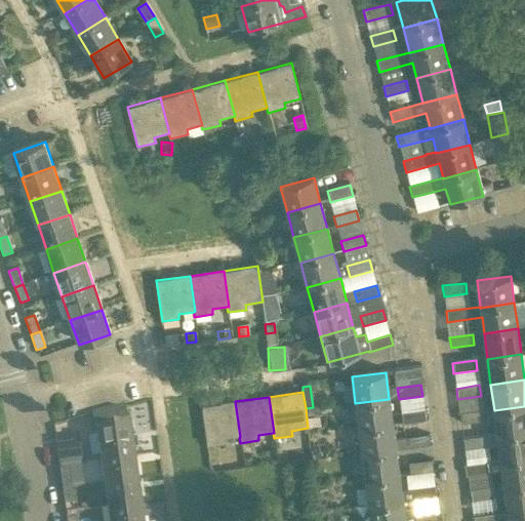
[(393,425),(389,399),(355,403),(358,429),(393,425)]
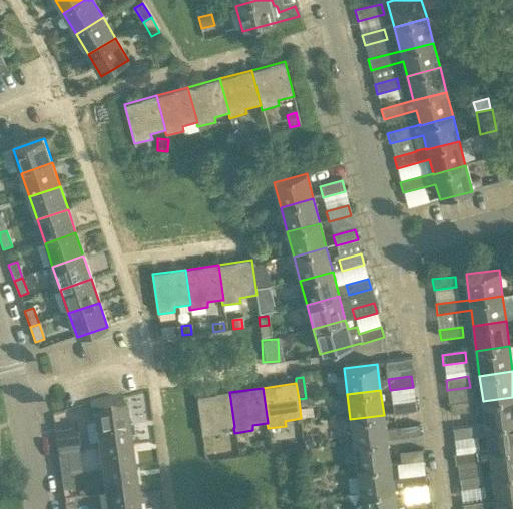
[(218,430),(233,428),(234,427),(229,392),(196,397),(201,437),(219,435),(218,430)]
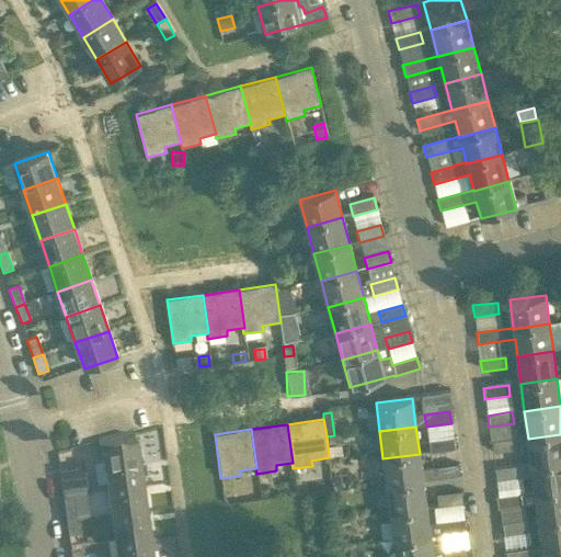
[(531,467),(560,462),(560,434),(528,439),(531,466),(531,467)]
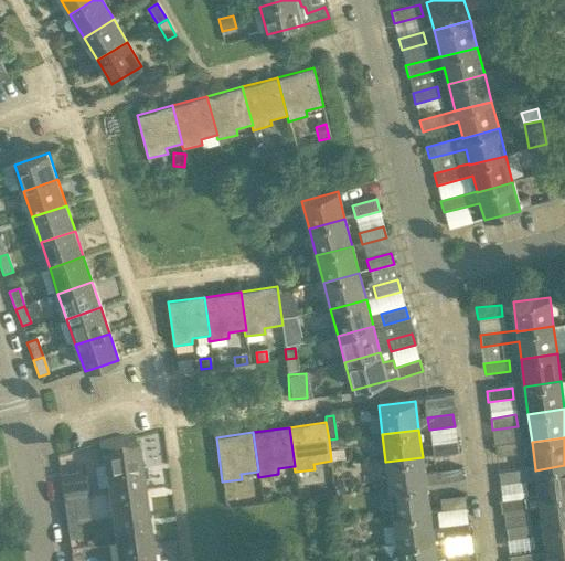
[(458,454),(457,442),(432,445),(434,457),(458,454)]
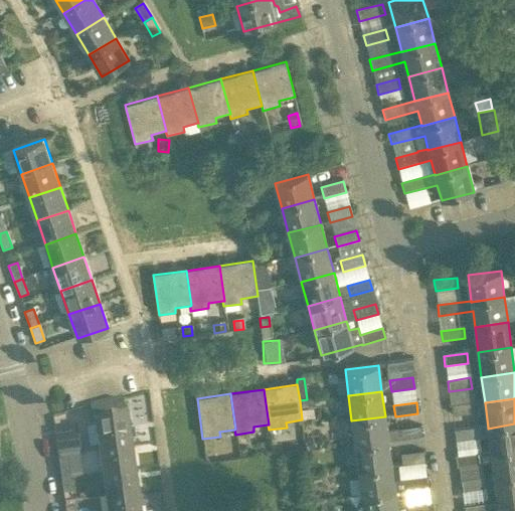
[(475,413),(474,403),(451,406),(453,416),(475,413)]
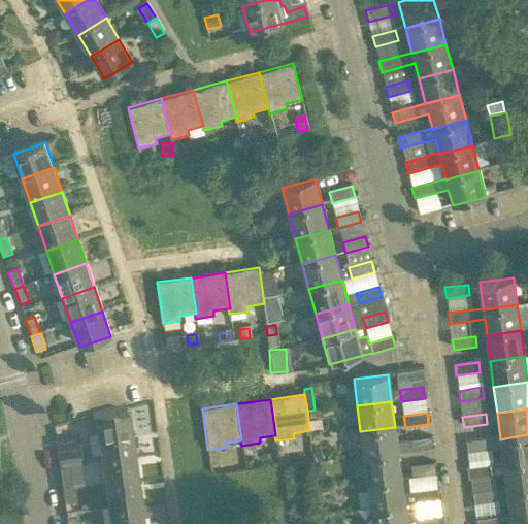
[(93,423),(96,437),(129,429),(125,415),(93,423)]
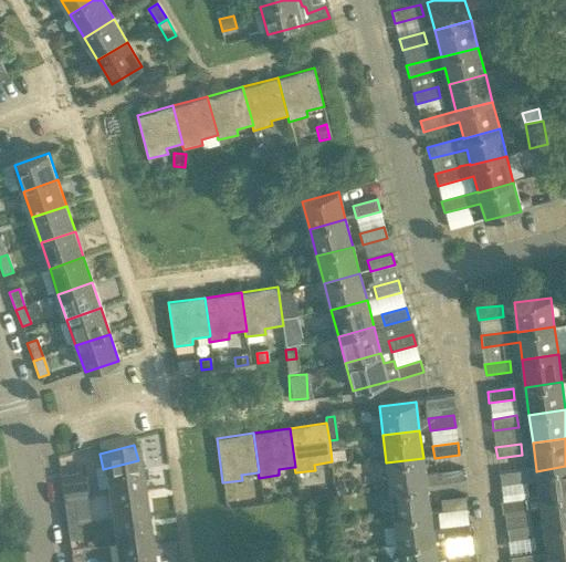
[(386,462),(389,490),(427,486),(427,487),(463,482),(461,470),(426,476),(423,458),(386,462)]
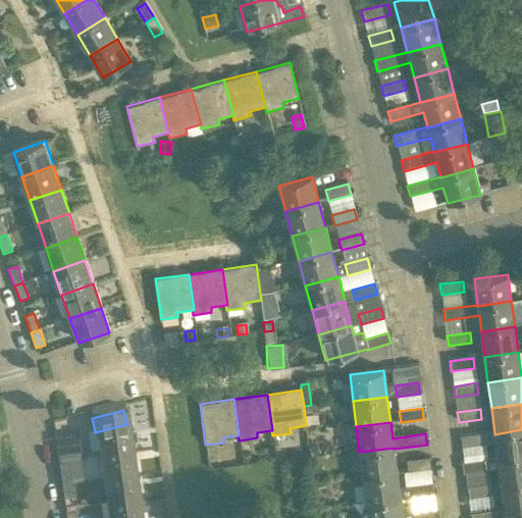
[(521,456),(521,429),(494,434),(494,433),(460,437),(462,449),(496,444),(498,459),(499,460),(521,456)]
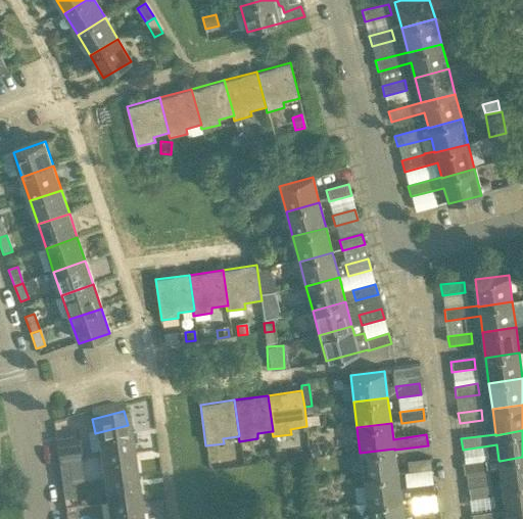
[(97,436),(100,462),(133,458),(130,431),(97,436)]
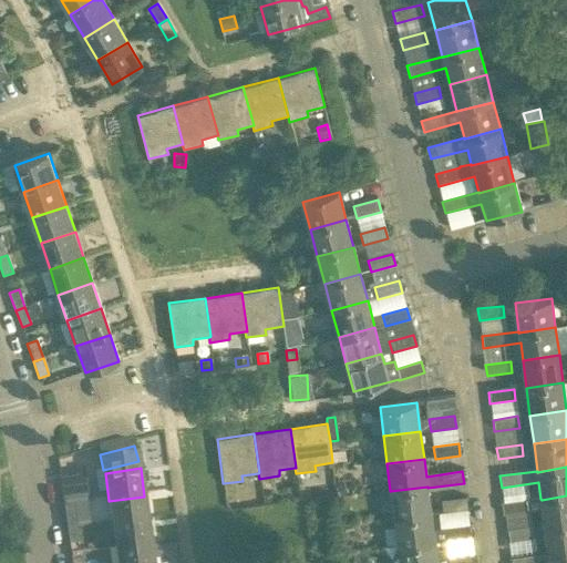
[(72,497),(70,478),(60,479),(62,498),(72,497)]
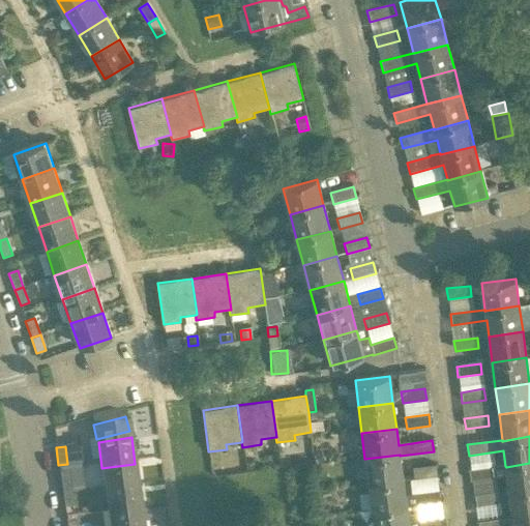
[(314,457),(317,465),(325,462),(321,454),(314,457)]
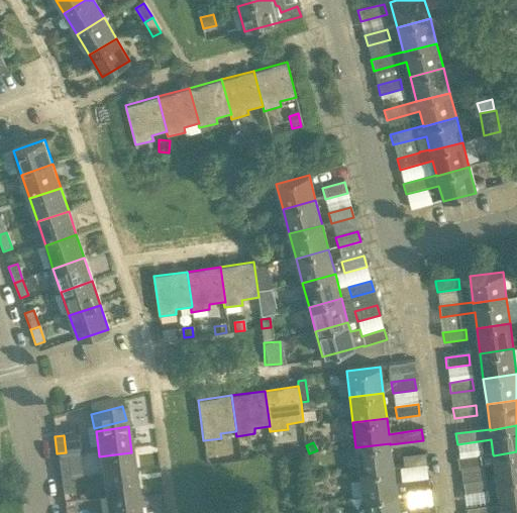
[(390,444),(390,443),(355,447),(359,473),(393,469),(390,444)]
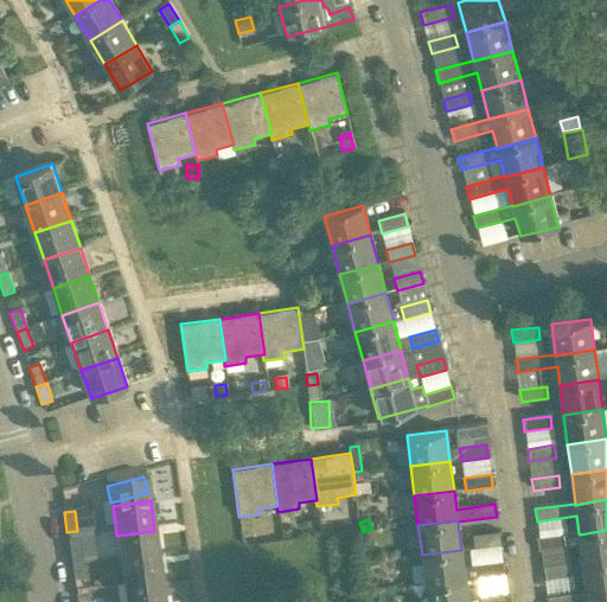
[(606,561),(606,530),(580,535),(579,533),(540,538),(541,551),(581,545),(583,564),(606,561)]
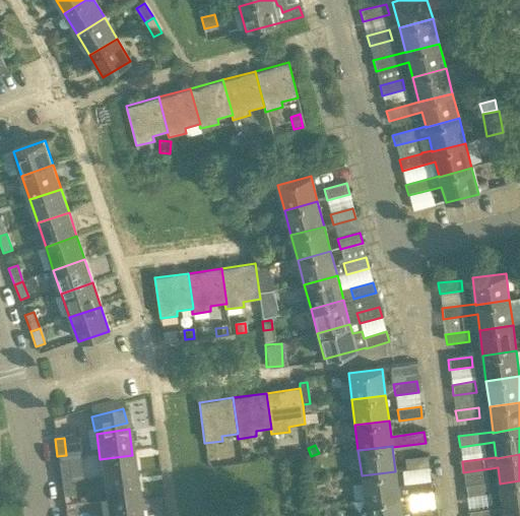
[(136,479),(132,455),(100,459),(103,484),(136,479)]
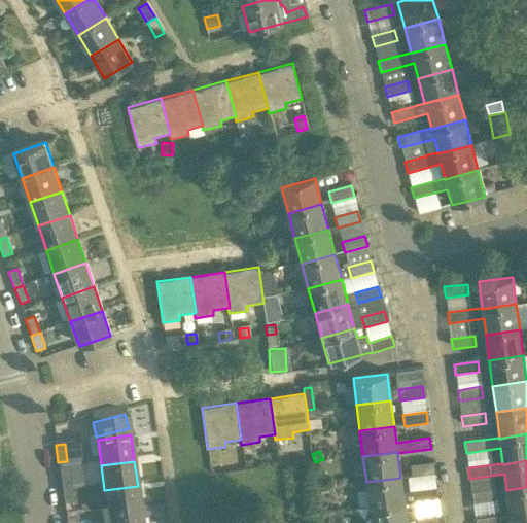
[(434,474),(433,463),(410,466),(411,477),(434,474)]
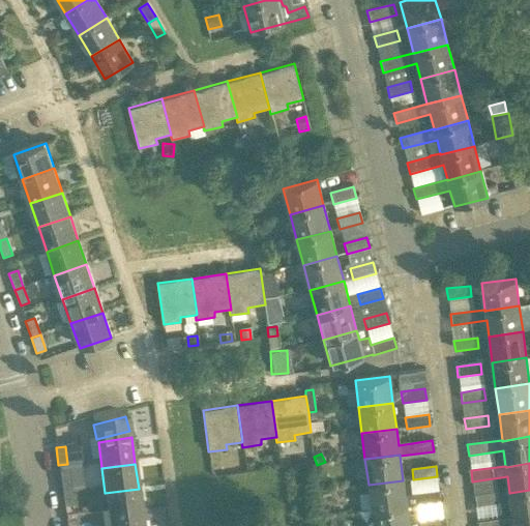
[(60,481),(63,498),(72,497),(70,480),(60,481)]
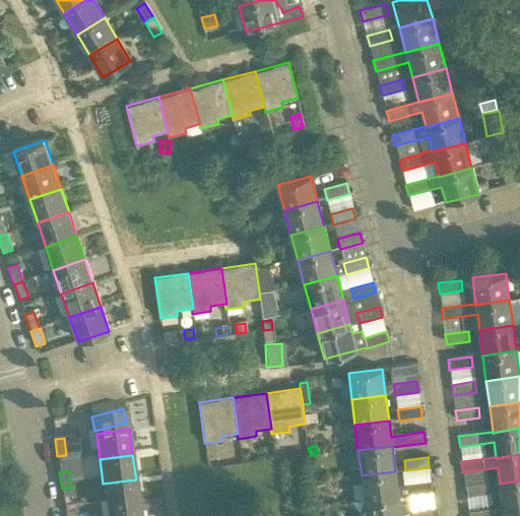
[(362,475),(365,501),(398,497),(395,471),(362,475)]
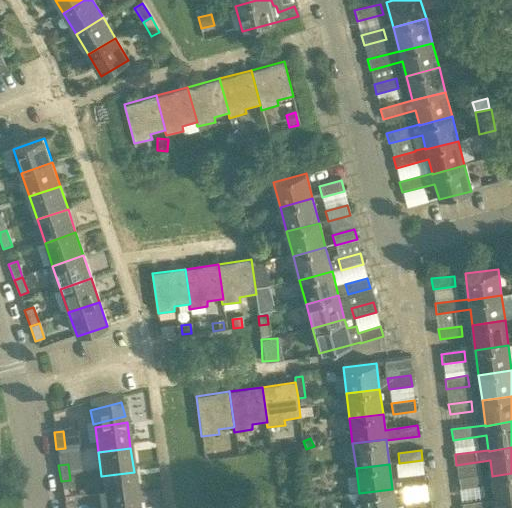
[(134,472),(101,476),(105,500),(137,496),(134,472)]
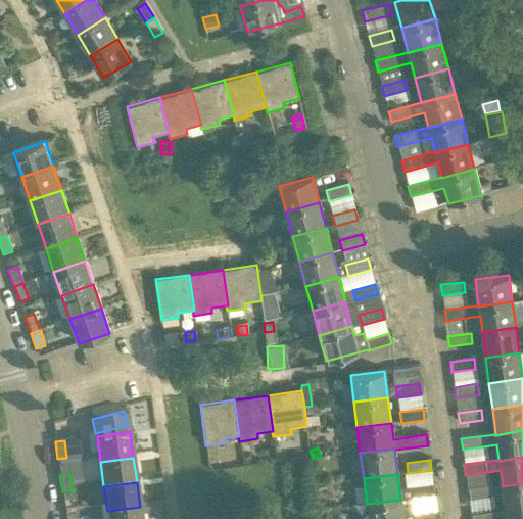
[(522,483),(503,486),(506,512),(522,509),(522,483)]
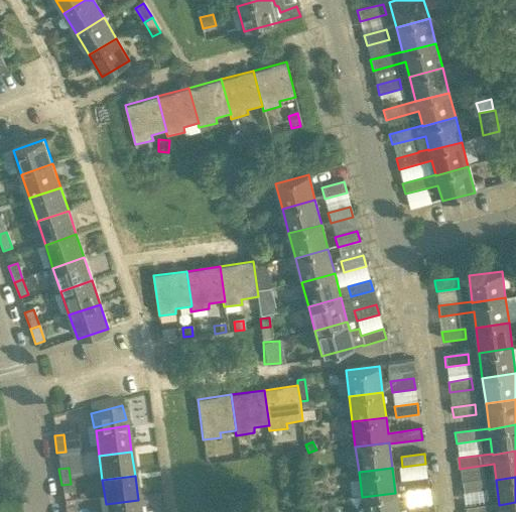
[(427,479),(404,482),(406,493),(428,490),(427,479)]
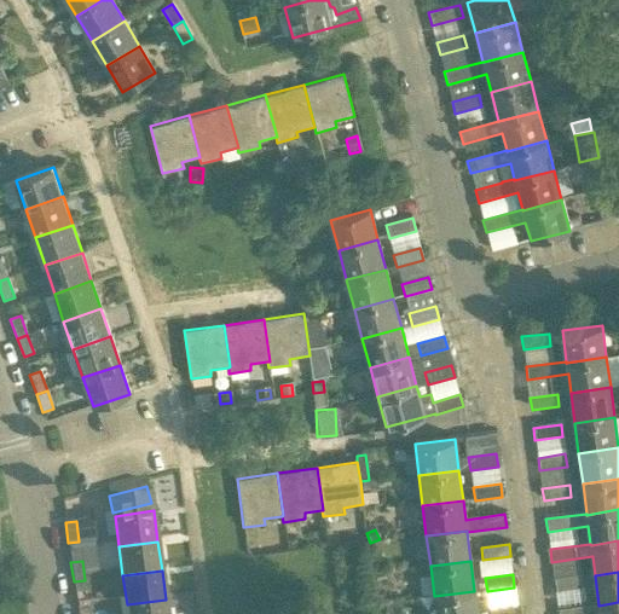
[(554,579),(555,592),(583,589),(582,575),(554,579)]
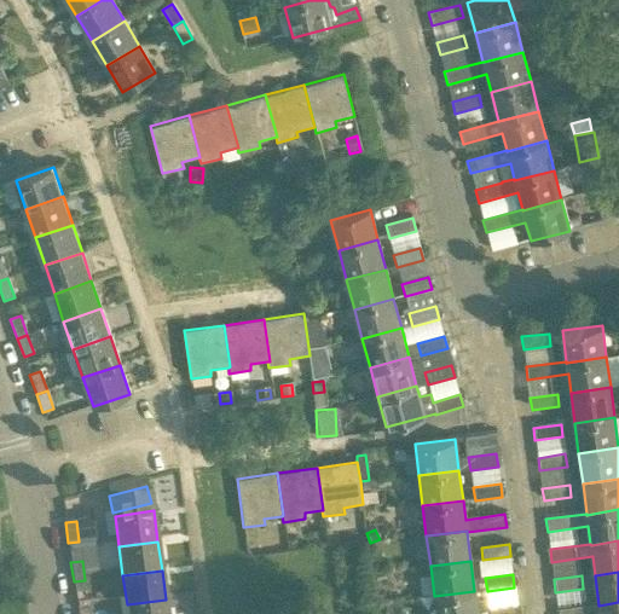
[(87,601),(85,580),(74,581),(76,602),(87,601)]
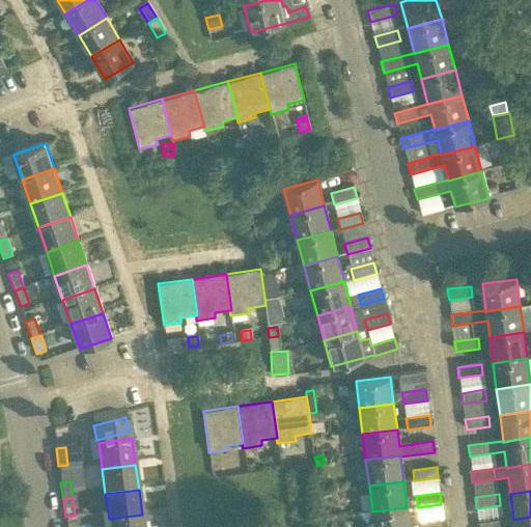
[(409,517),(407,507),(372,511),(374,526),(444,526),(443,519),(420,522),(419,519),(417,517),(414,516),(409,517)]
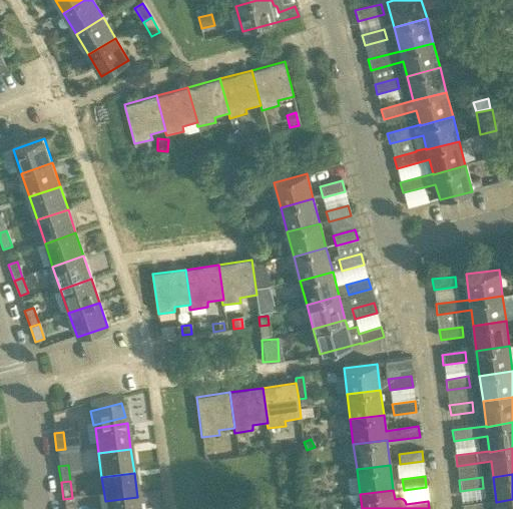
[(138,508),(137,497),(105,501),(106,508),(138,508)]
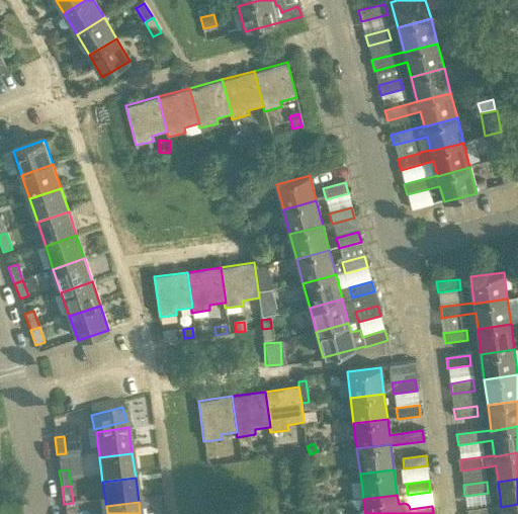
[(517,513),(517,504),(501,507),(502,513),(517,513)]
